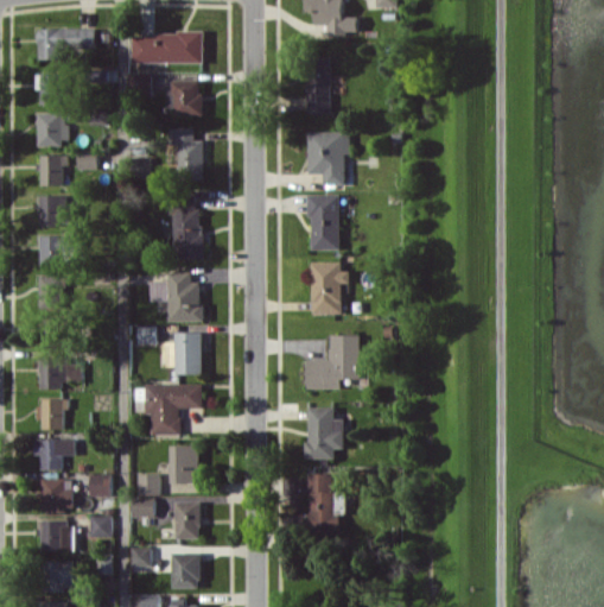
[(304,0),(304,12),(312,12),(312,25),(328,25),(328,33),(356,33),(356,17),(342,17),(341,0),(304,0)]
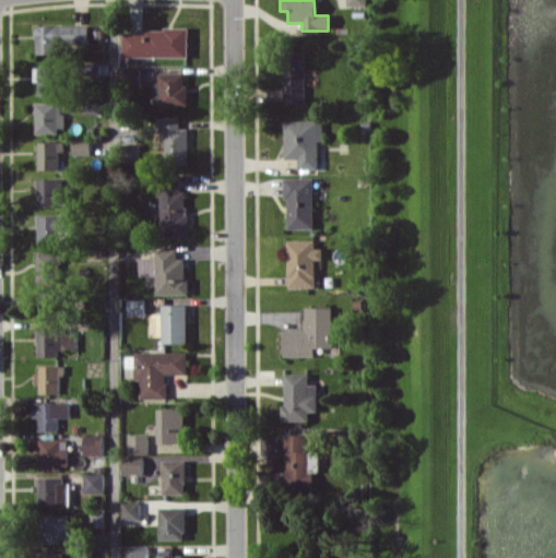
[(34,55),(55,55),(55,45),(87,45),(86,25),(34,26),(34,55)]
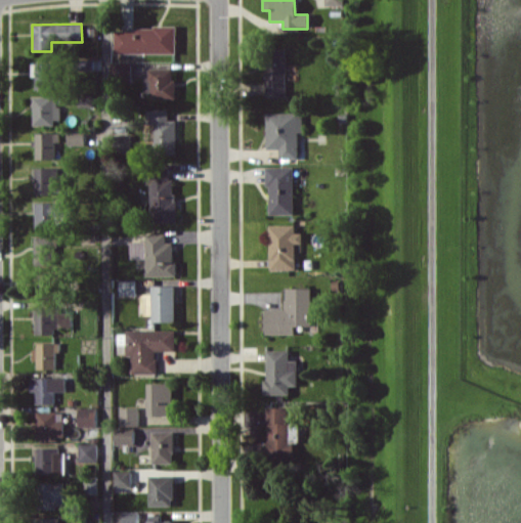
[(174,29),(114,29),(114,54),(174,55),(174,29)]
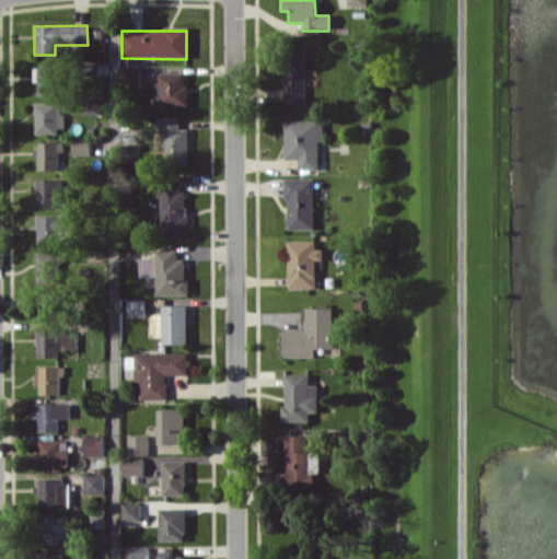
[(303,105),(304,53),(282,53),(282,105),(303,105)]
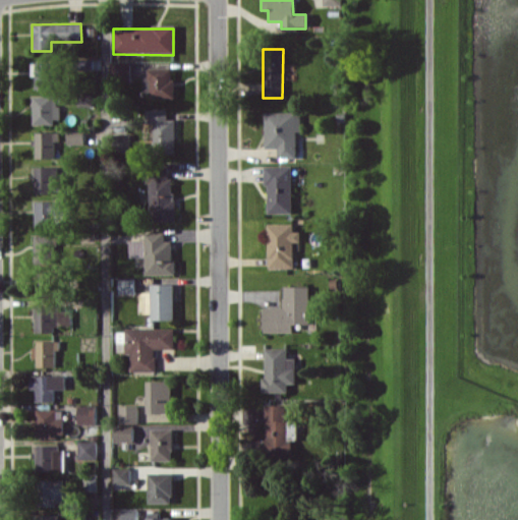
[(109,62),(109,79),(130,78),(129,61),(109,62)]
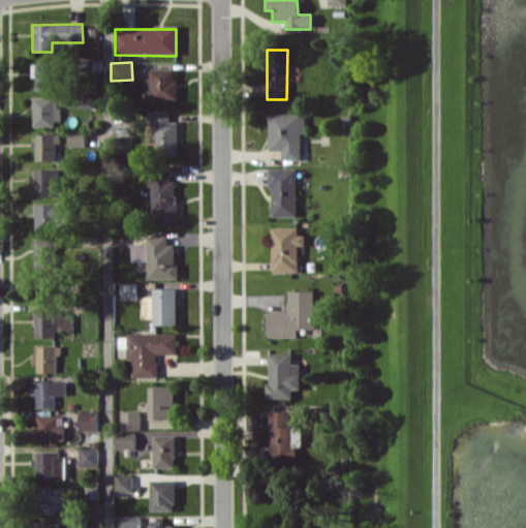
[(34,91),(55,91),(54,64),(30,64),(30,79),(34,79),(34,91)]
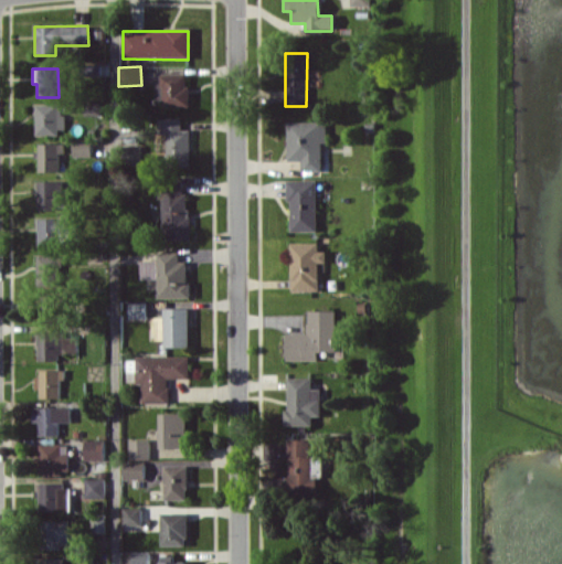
[(160,75),(161,107),(187,106),(186,75),(160,75)]
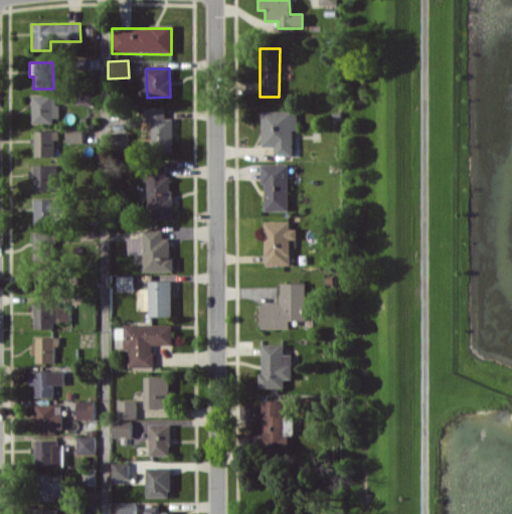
[(54,95),(31,96),(31,124),(55,124),(54,95)]
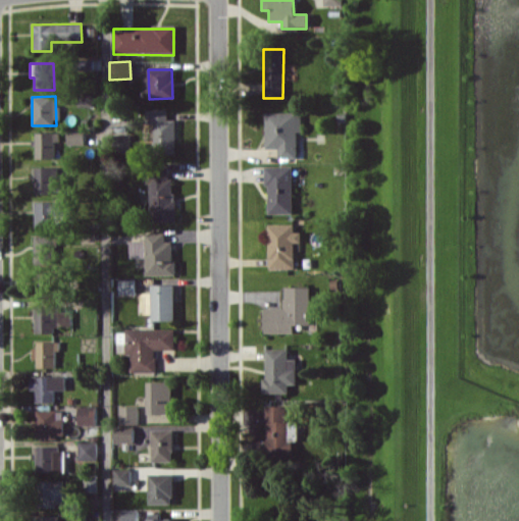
[(174,120),(165,120),(165,110),(145,110),(145,124),(152,124),(152,154),(173,154),(174,120)]
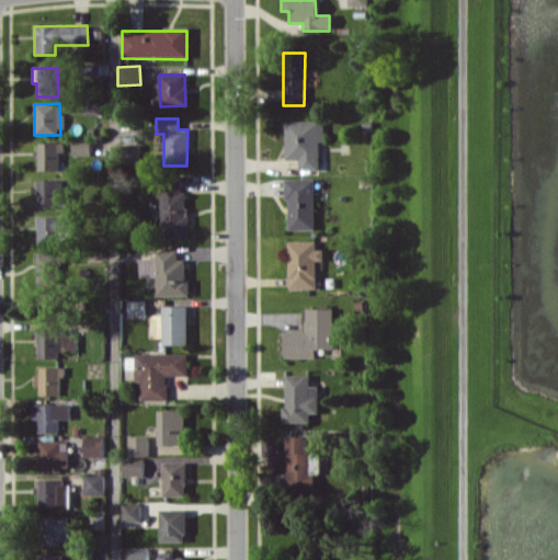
[(318,170),(318,143),(322,143),(322,121),(284,122),(285,160),(298,160),(298,171),(318,170)]
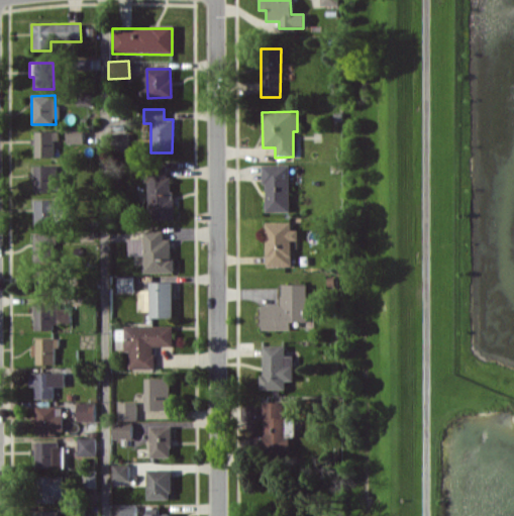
[(65,143),(82,144),(83,128),(66,128),(65,143)]
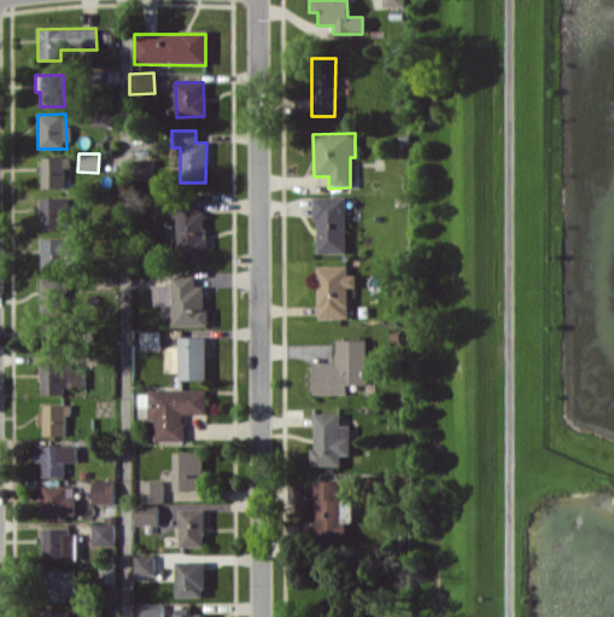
[(40,188),(63,188),(63,167),(66,167),(66,158),(41,158),(40,188)]
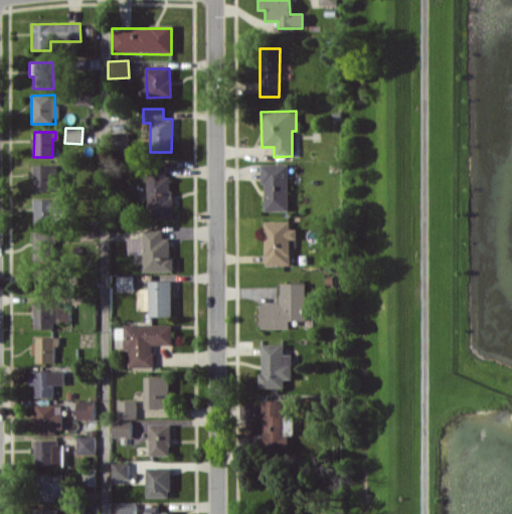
[(128,134),(113,133),(112,151),(127,152),(128,134)]
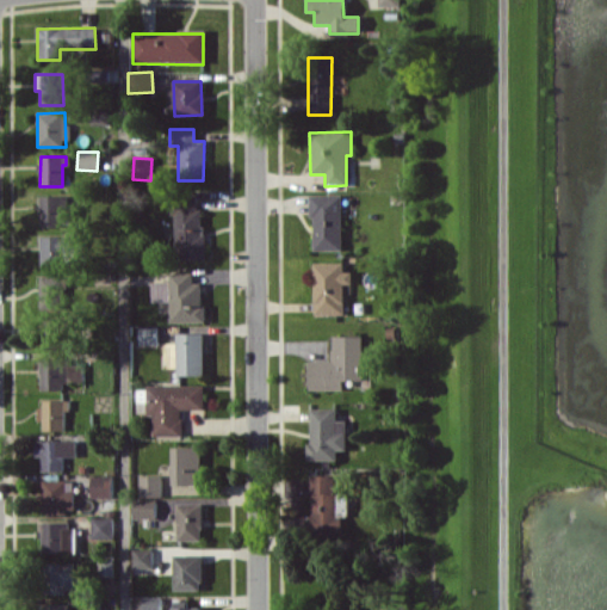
[(203,260),(203,210),(197,210),(197,191),(173,191),(172,260),(203,260)]
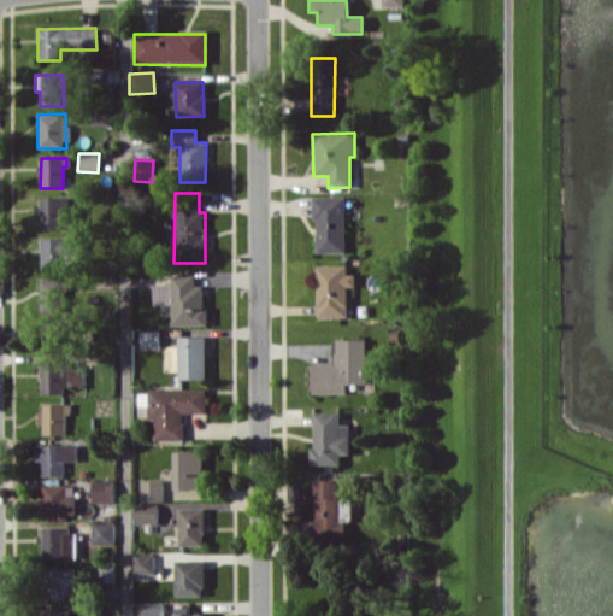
[(345,253),(343,197),(313,197),(313,253),(345,253)]
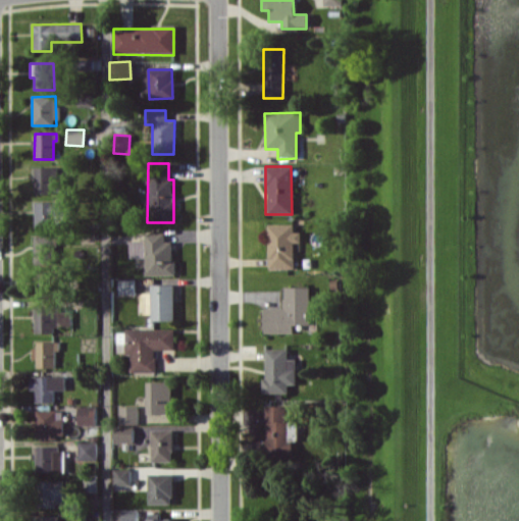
[(55,167),(33,168),(34,194),(62,193),(61,175),(55,175),(55,167)]
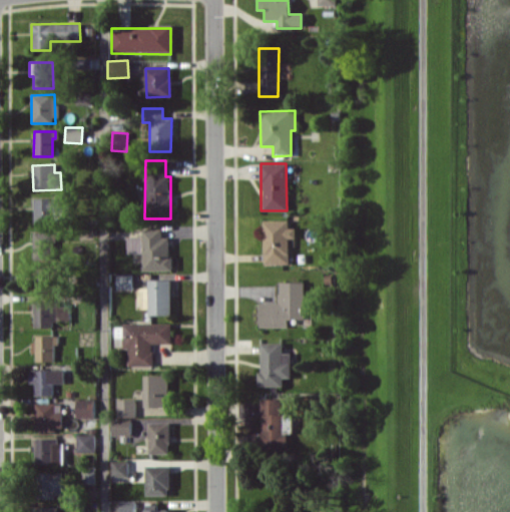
[(32,199),(33,223),(62,222),(61,198),(32,199)]
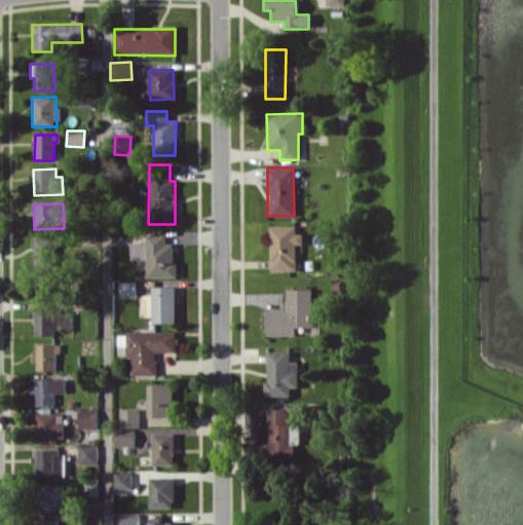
[(295,226),(268,227),(269,272),(295,271),(295,246),(302,246),(302,233),(295,234),(295,226)]
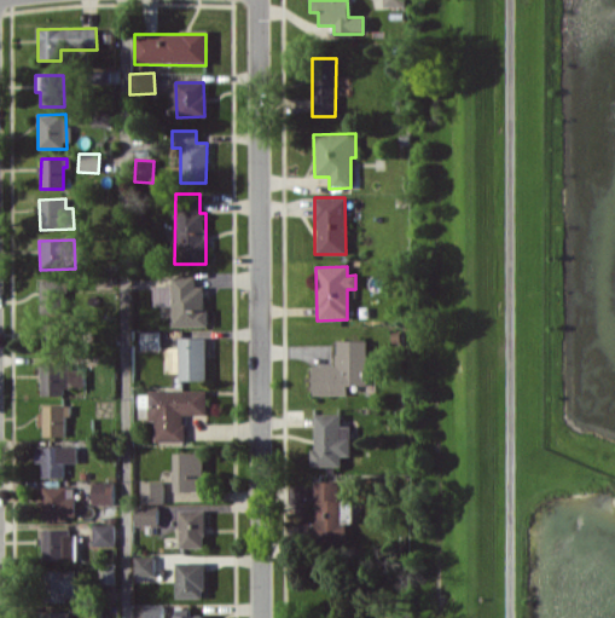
[(154,306),(172,306),(172,328),(204,327),(204,287),(195,288),(195,276),(170,277),(170,286),(152,286),(154,306)]
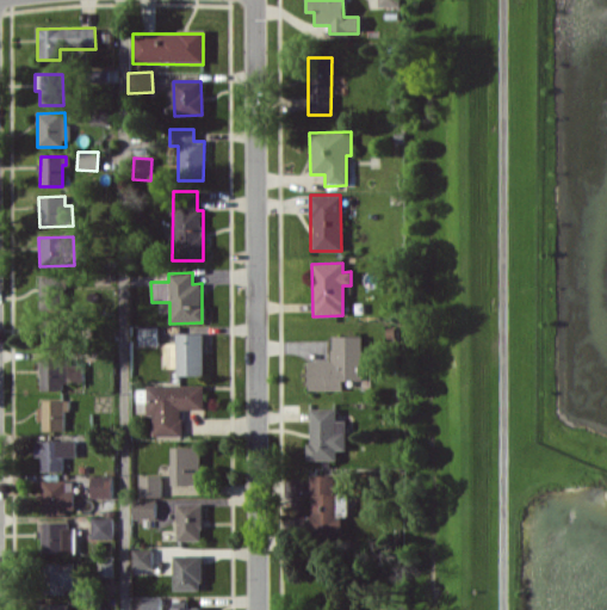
[(38,310),(64,310),(64,277),(37,277),(38,310)]
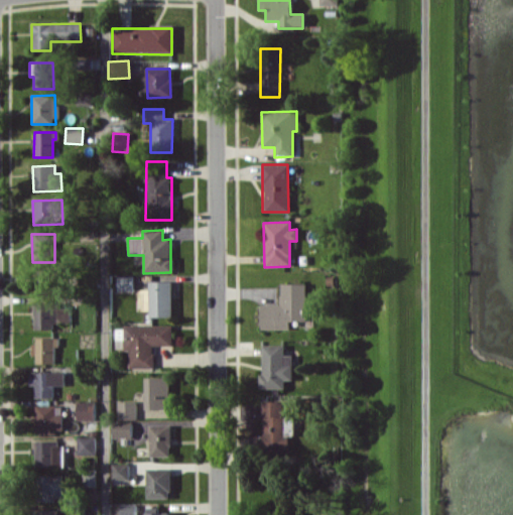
[(33,295),(51,295),(51,270),(31,269),(30,283),(34,283),(33,295)]
